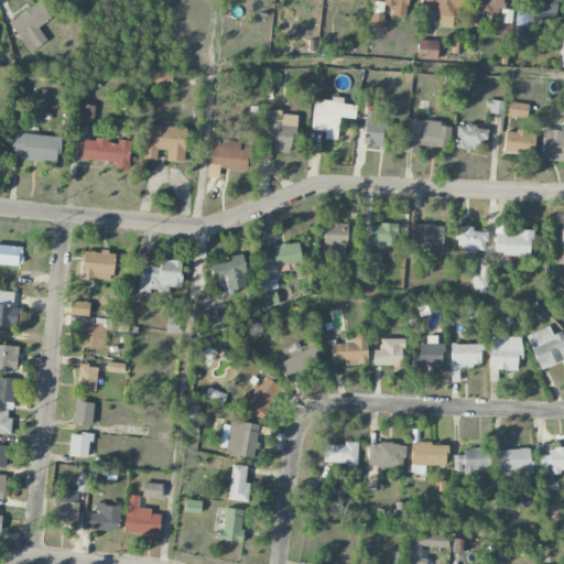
[(393,7),(392,15),(407,17),(409,0),(381,0),(381,6),(393,7)]
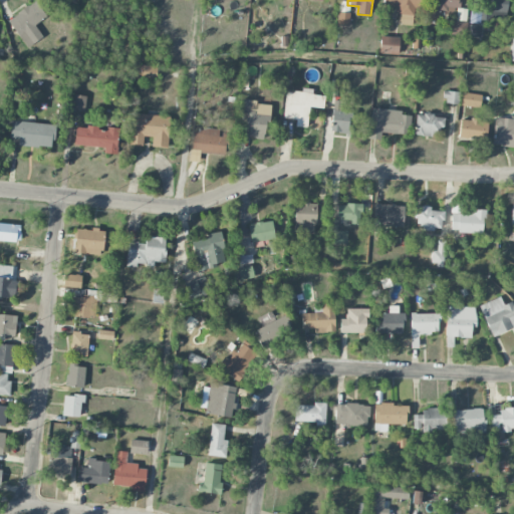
[(383,0),(383,9),(407,11),(407,20),(420,22),(421,0),(383,0)]
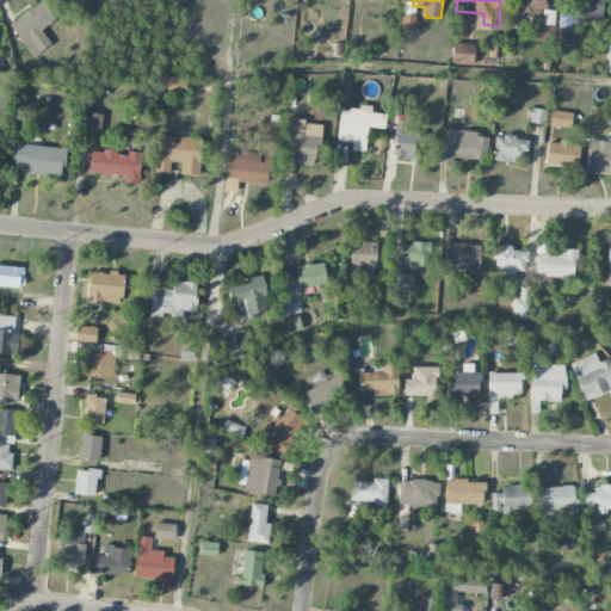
[(507,0),(507,34),(522,35),(523,12),(545,13),(545,0),(507,0)]
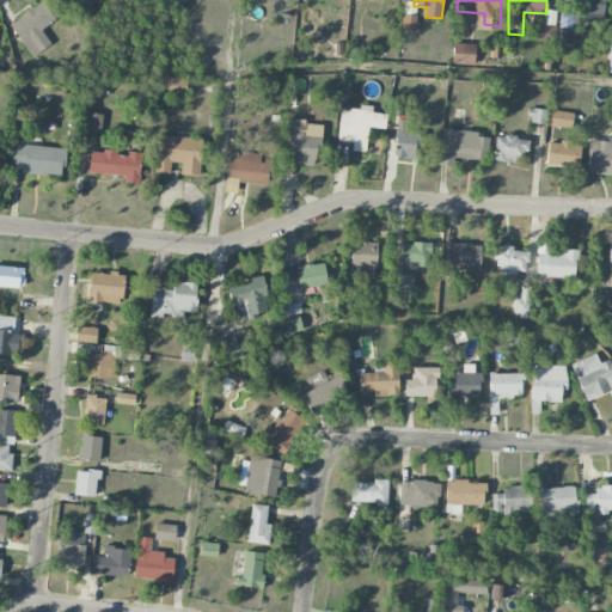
[(573,19),(604,20),(604,0),(567,0),(567,6),(574,6),(573,19)]
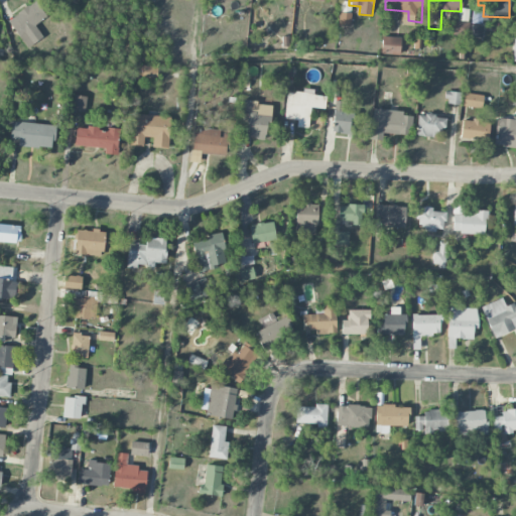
[(43,37),(34,25),(46,17),(36,1),(8,20),(27,48),(43,37)]
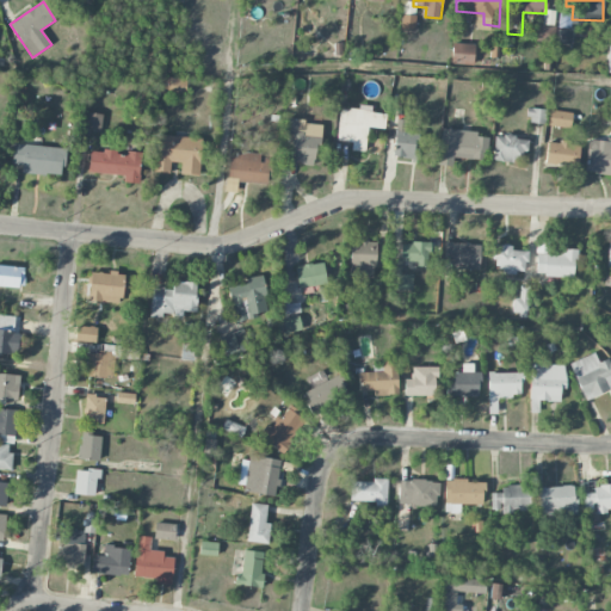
[(569,44),(572,14),(560,13),(557,43),(569,44)]
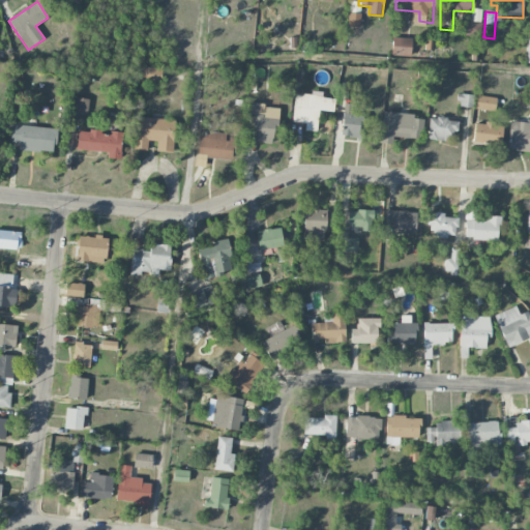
[(348,26),(360,27),(361,13),(348,12),(348,26)]
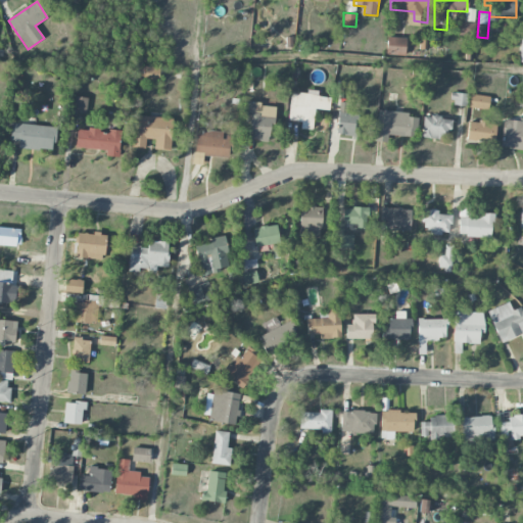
[(386,55),(405,55),(406,38),(387,37),(386,55)]
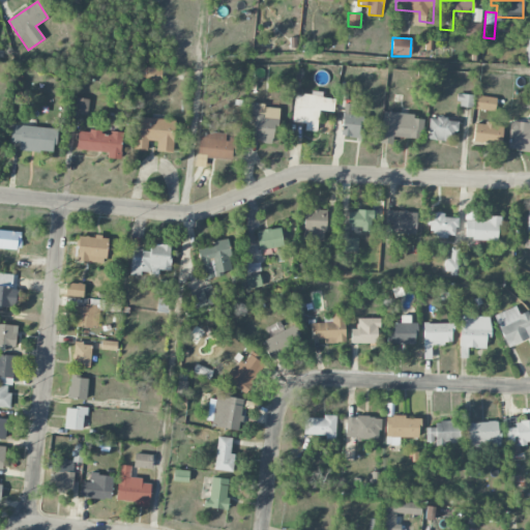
[(162,67),(137,67),(137,82),(162,83),(162,67)]
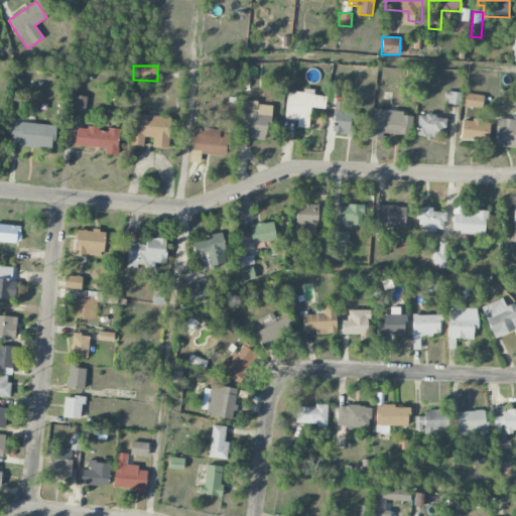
[(308,128),(310,108),(325,109),(326,96),(312,95),(313,90),(302,89),(301,93),(287,92),(284,119),(297,120),(296,127),(308,128)]
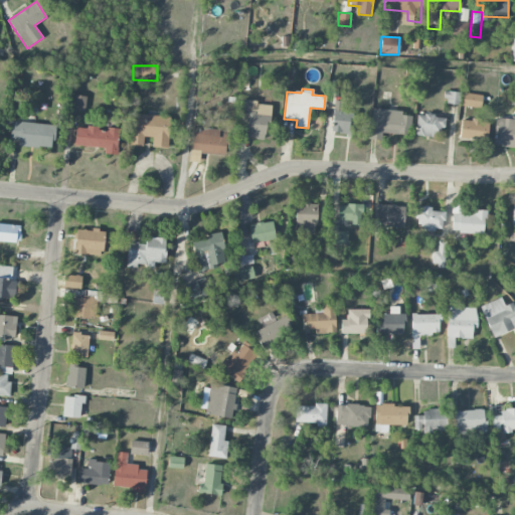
[(461,105),(461,92),(445,92),(445,104),(461,105)]
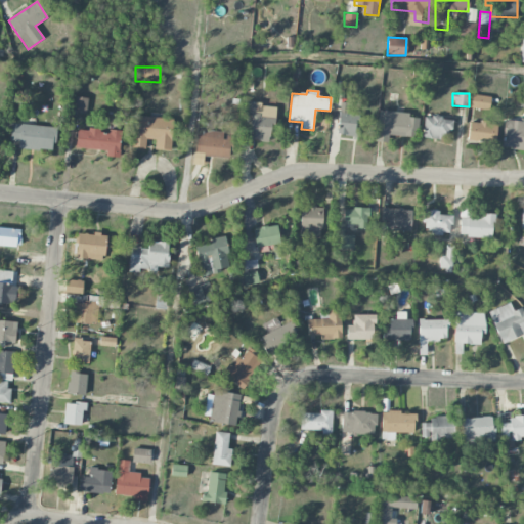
[(490,96),(471,94),(470,107),(488,110),(490,96)]
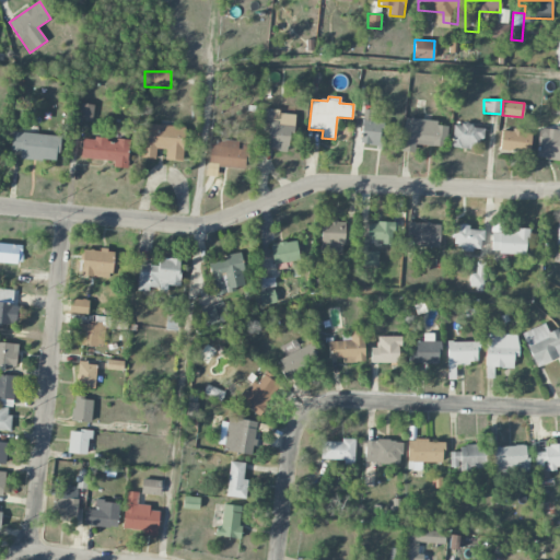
[(93,119),(94,104),(79,103),(78,117),(93,119)]
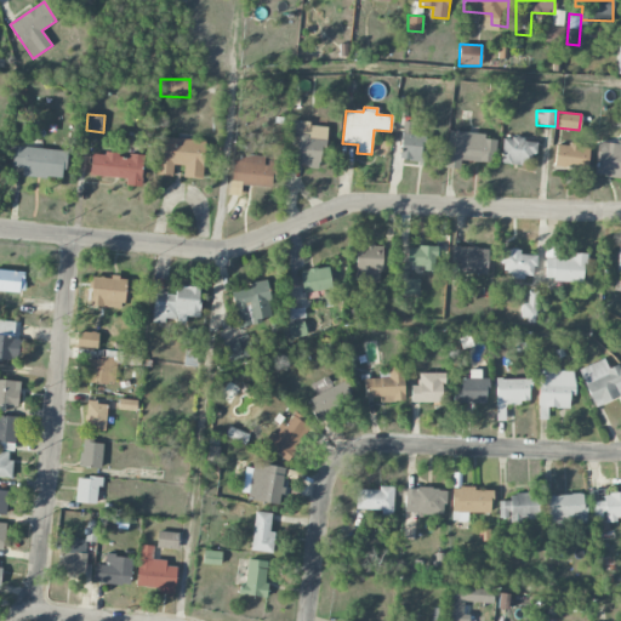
[(319,167),(320,146),(326,147),(328,125),(291,123),(290,136),(297,137),(296,166),(319,167)]
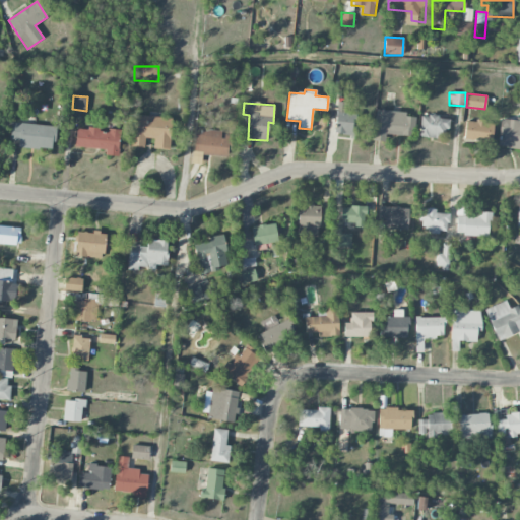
[(406,112),(376,110),(373,140),(385,141),(385,134),(412,136),(414,117),(406,116),(406,112)]
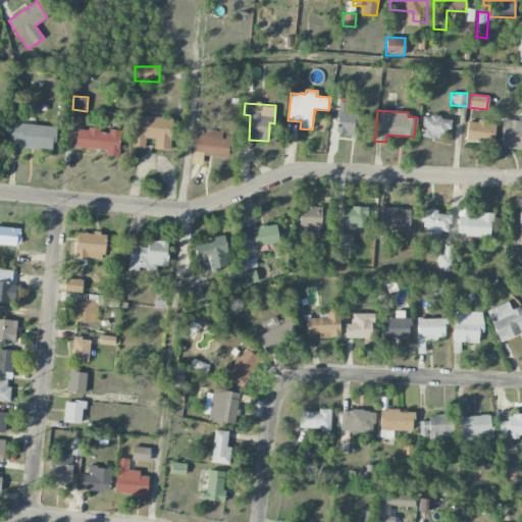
[(337,111),(336,134),(357,136),(358,111),(337,111)]
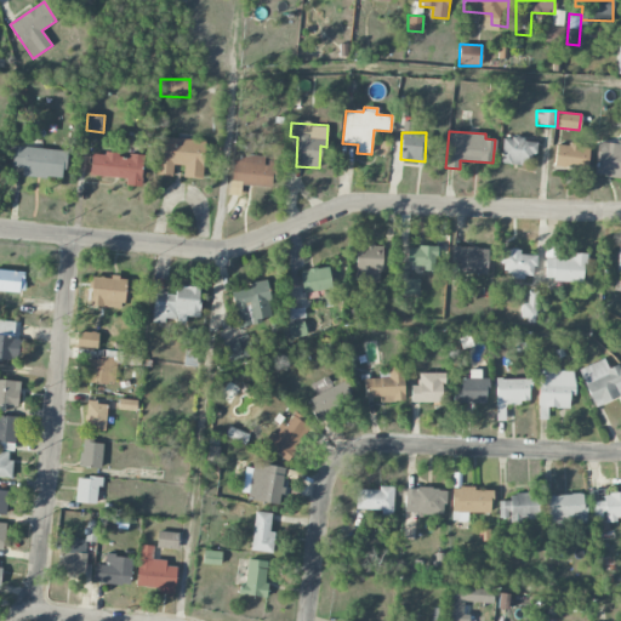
[(205,140),(159,137),(158,175),(172,176),(174,165),(184,166),(183,177),(204,178),(205,140)]
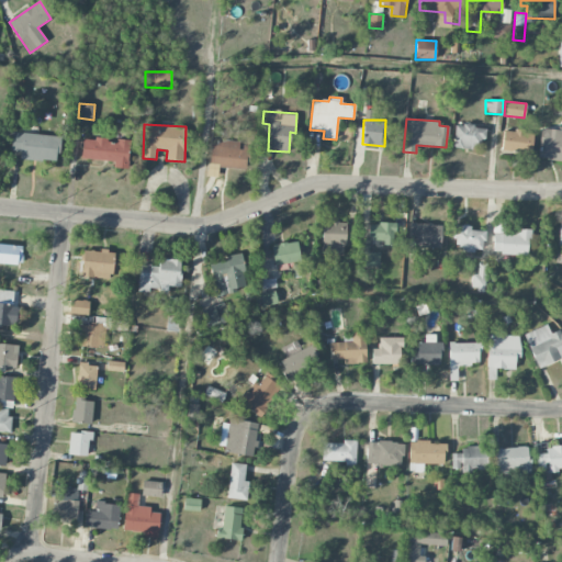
[(453,148),(473,149),(473,142),(485,143),(485,126),(454,125),(453,148)]
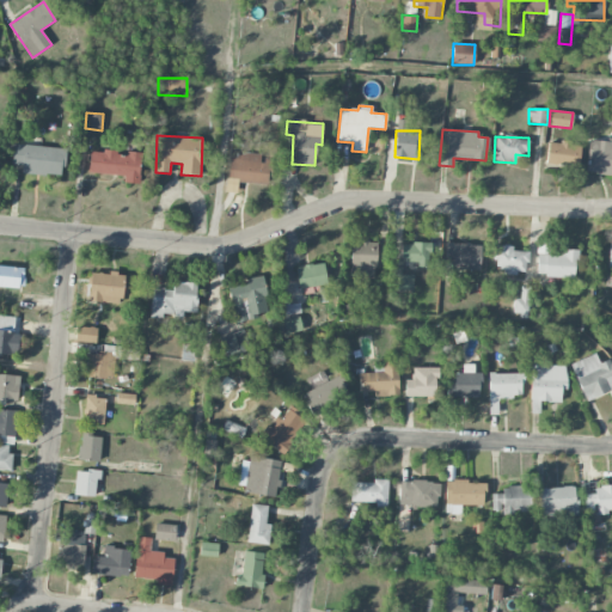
[(611,175),(611,138),(606,138),(605,141),(589,139),(585,171),(611,175)]
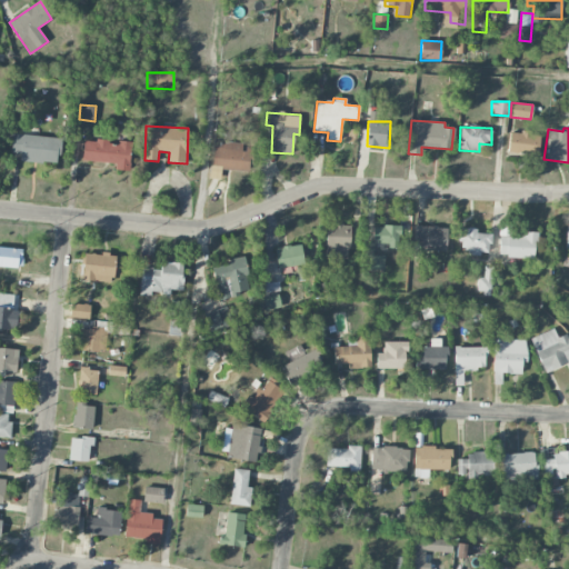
[(508,152),(538,156),(540,135),(510,131),(508,152)]
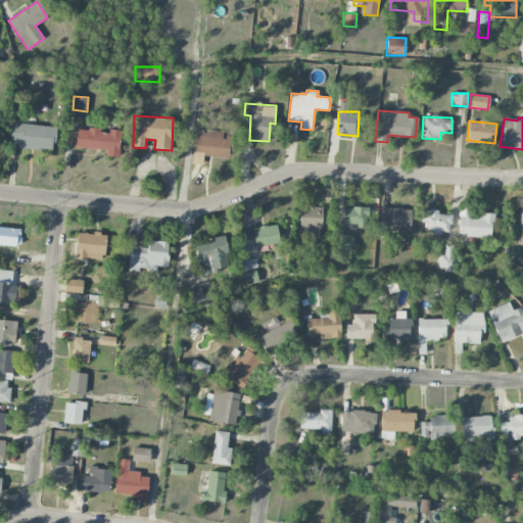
[(55,127),(12,123),(10,141),(19,141),(18,147),(53,151),(55,127)]
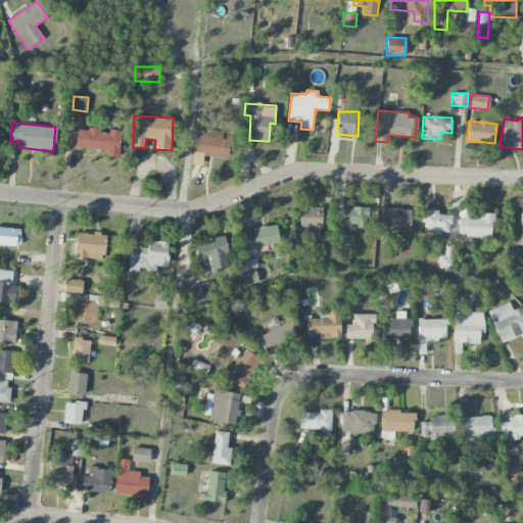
[(77,129),(76,148),(106,150),(105,156),(120,157),(121,132),(100,130),(77,129)]
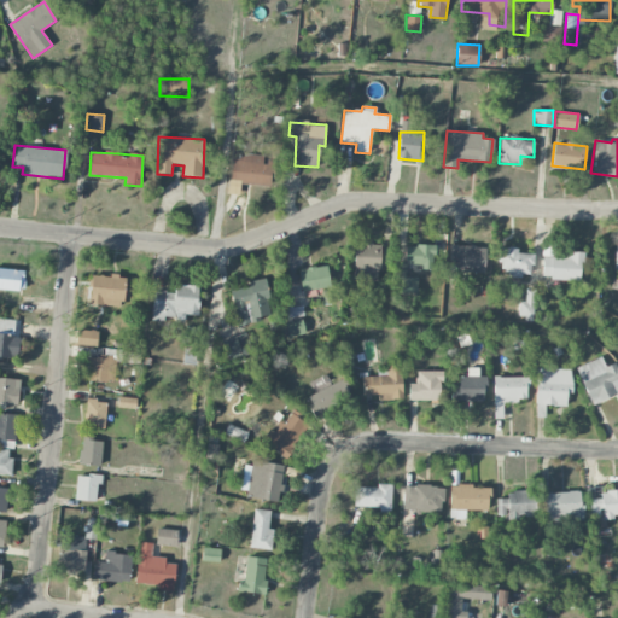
[(232,184),(270,186),(272,161),(263,161),(263,157),(233,155),(232,184)]
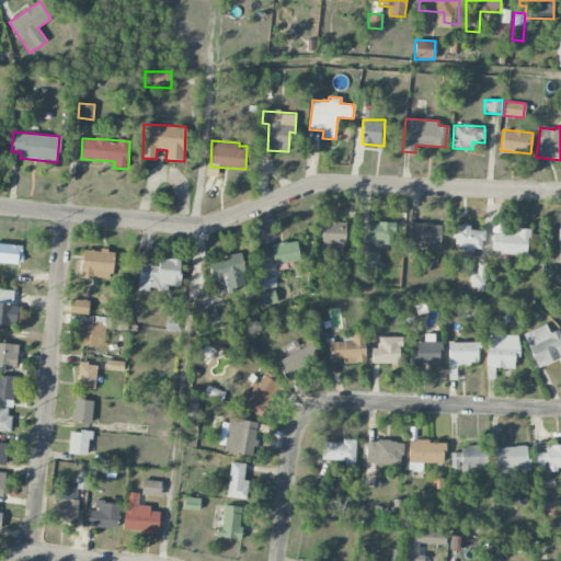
[(321,254),(344,255),(344,220),(322,220),(321,254)]
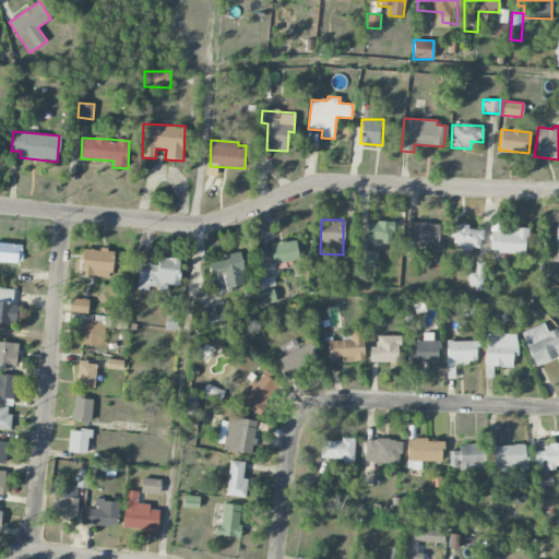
[(526,253),(526,229),(503,229),(503,219),(491,219),(490,252),(526,253)]
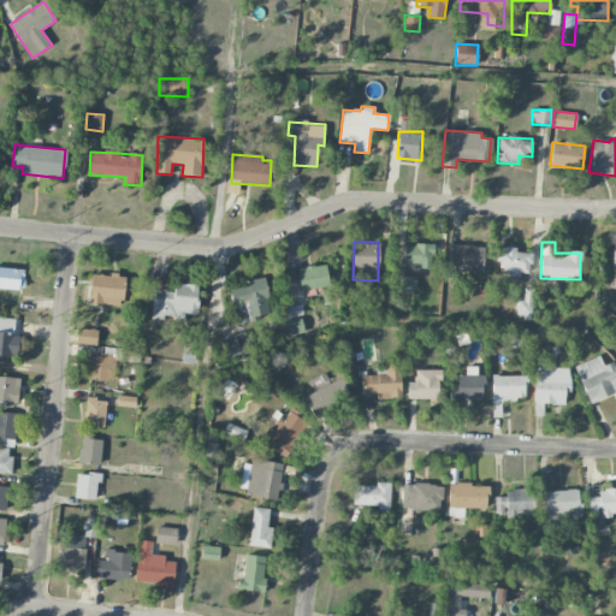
[(432,268),(432,244),(403,246),(404,264),(416,262),(416,268),(432,268)]
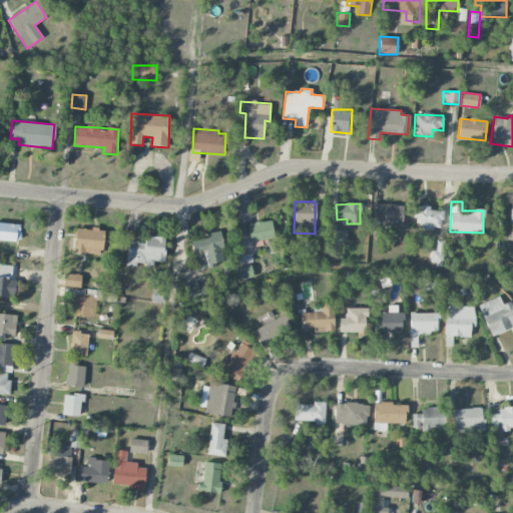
[(403,204),(373,204),(373,224),(402,225),(403,204)]
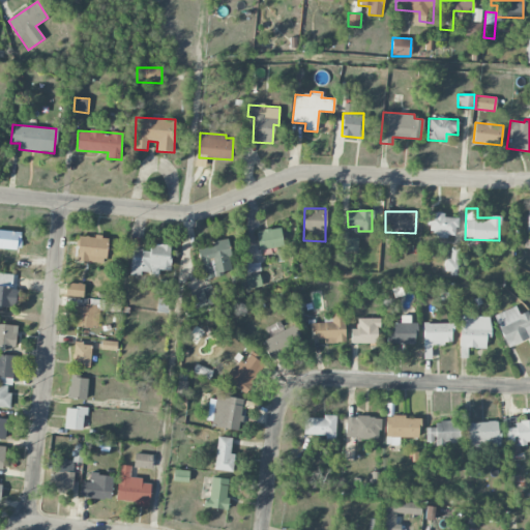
[(455,237),(457,217),(444,217),(444,213),(430,212),(429,236),(455,237)]
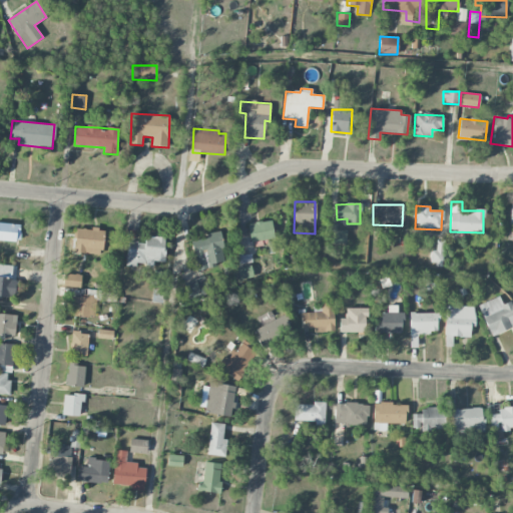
[(250,242),(274,238),(272,220),(247,223),(250,242)]
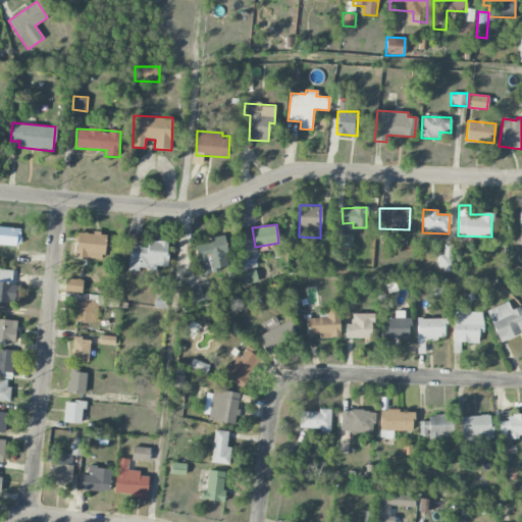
[(0,244),(17,247),(19,228),(0,226),(0,244)]
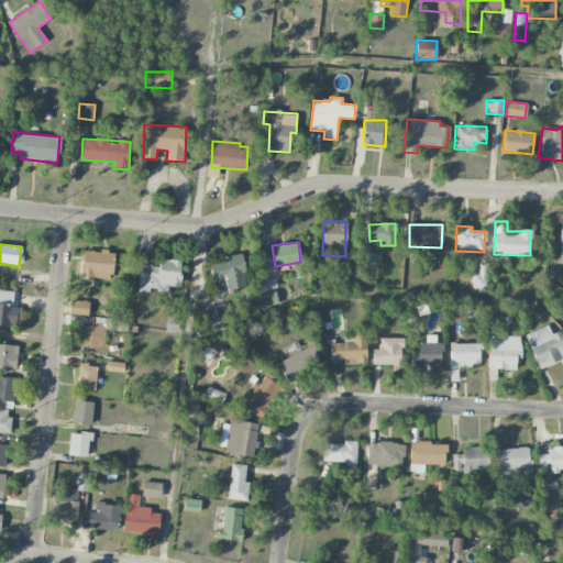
[(84,251),(81,278),(112,279),(113,252),(84,251)]
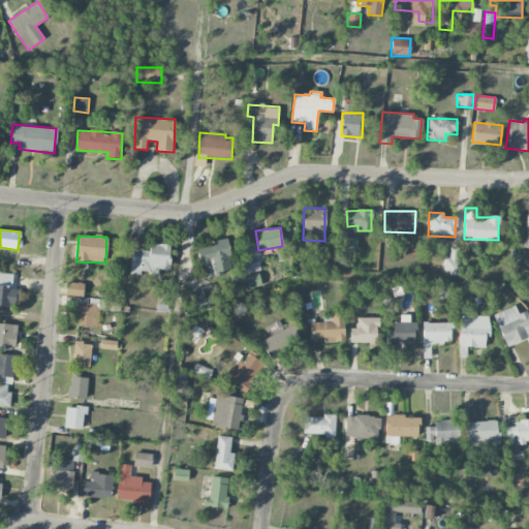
[(356,238),(341,238),(340,251),(356,251),(356,238)]
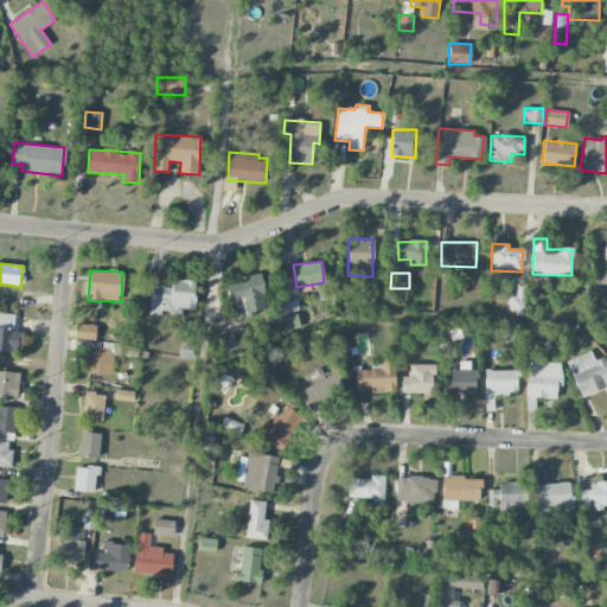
[(227,286),(232,319),(267,312),(260,274),(243,276),(244,282),(227,286)]
